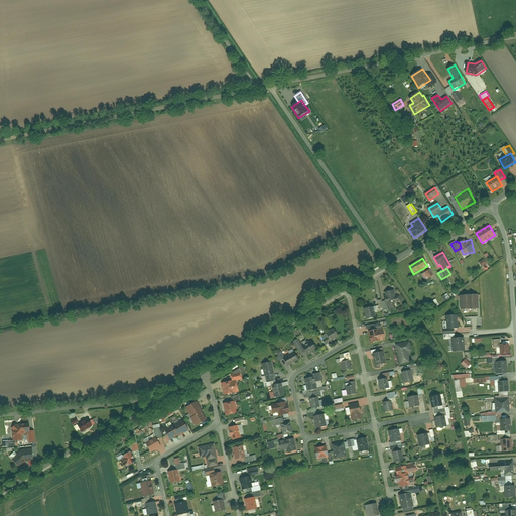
[(434,275),(430,269),(425,272),(429,278),(434,275)]
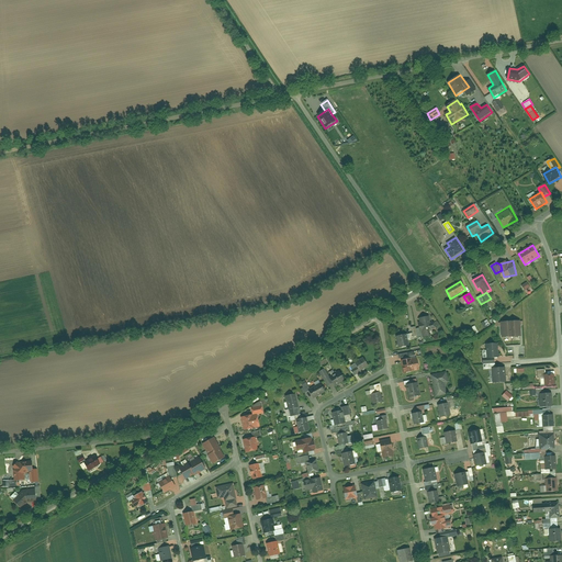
[(429,316),(418,318),(423,338),(434,336),(429,316)]
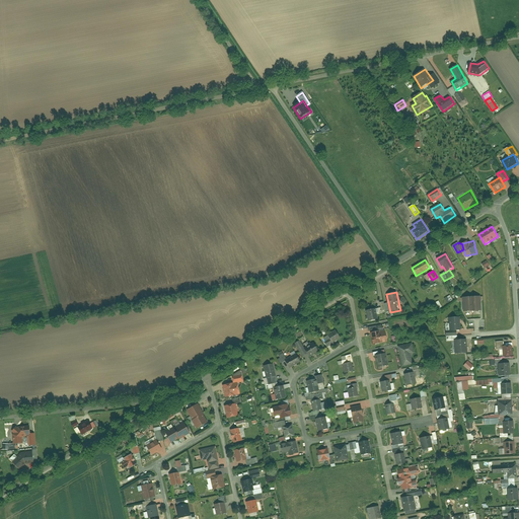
[(482,296),(463,298),(464,311),(483,310),(482,296)]
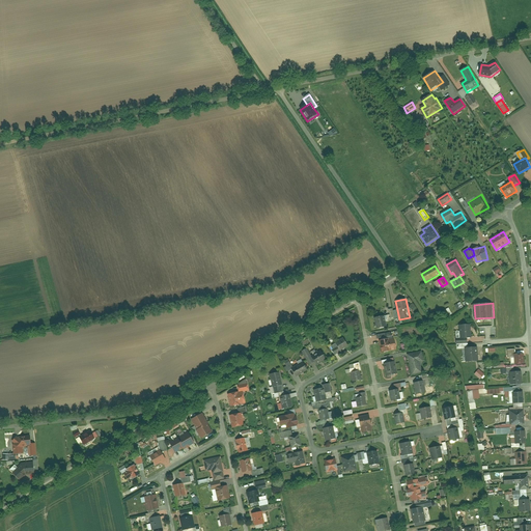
[(448,308),(443,311),(446,317),(451,314),(448,308)]
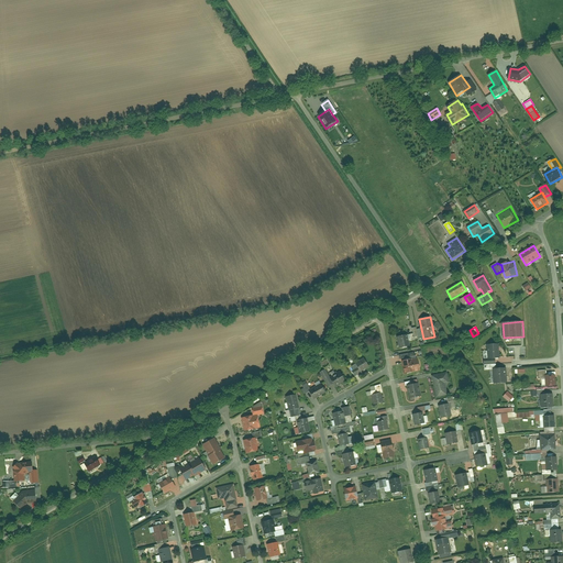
[(407,335),(397,338),(399,350),(410,348),(407,335)]
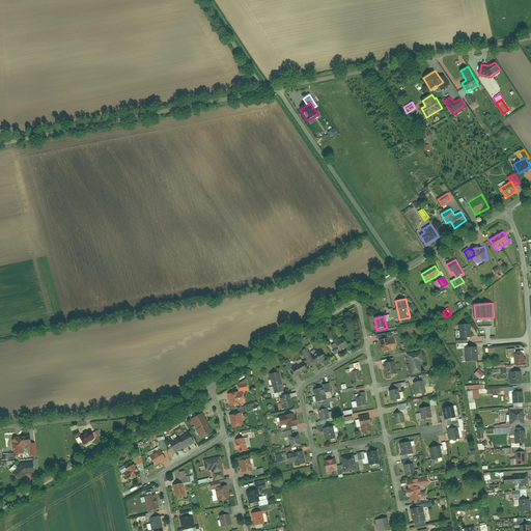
[(471,324),(459,325),(460,331),(460,337),(472,337),(471,324)]
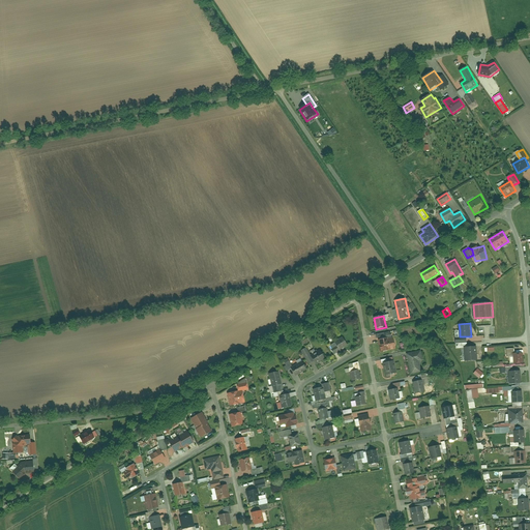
[(343,336),(328,345),(334,354),(348,346),(343,336)]
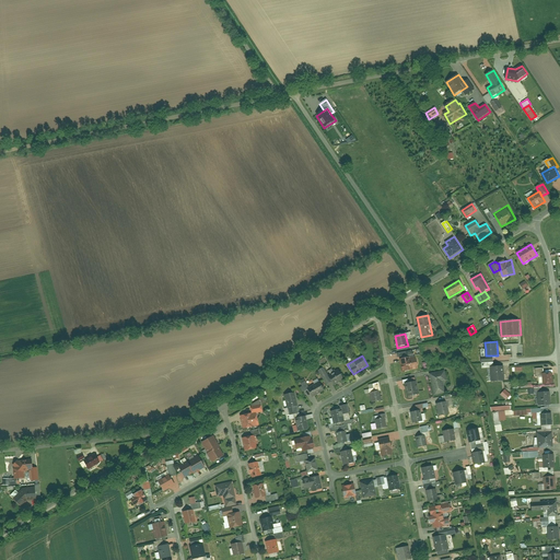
[(416,356),(400,359),(403,372),(419,369),(416,356)]
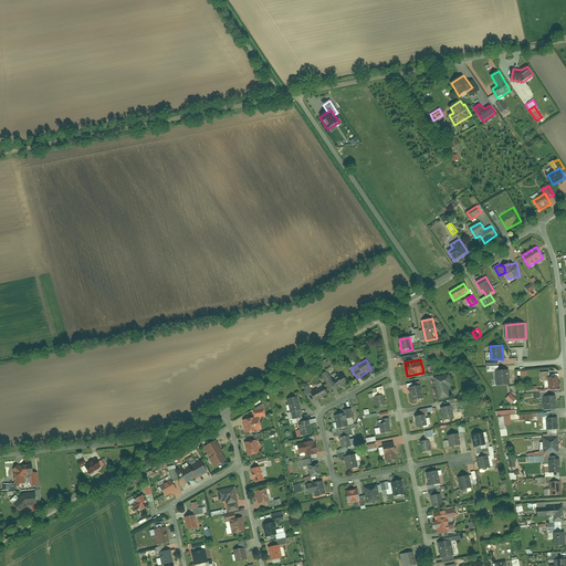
[(499,363),(488,363),(488,373),(492,371),(496,371),(496,370),(500,370),(499,363)]
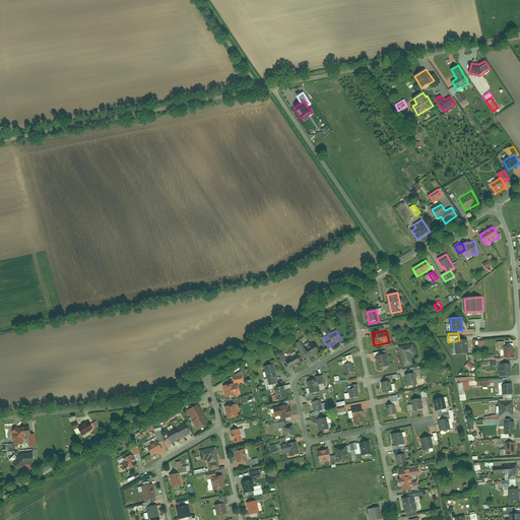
[(459,340),(456,340),(456,341),(457,353),(469,352),(468,339),(459,340)]
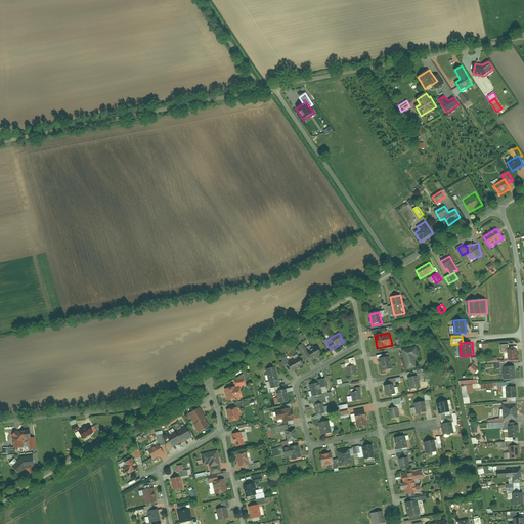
[(317,345),(308,351),(313,360),(322,354),(317,345)]
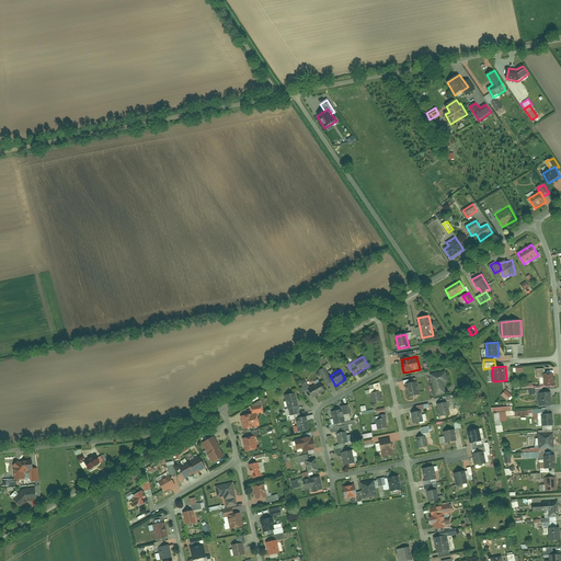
[(447,370),(431,374),(435,396),(447,393),(445,381),(449,381),(447,370)]
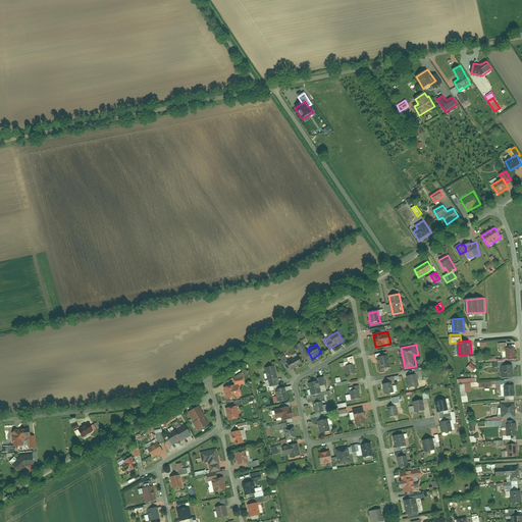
[(508,347),(506,347),(506,350),(507,358),(516,357),(516,347),(508,347)]
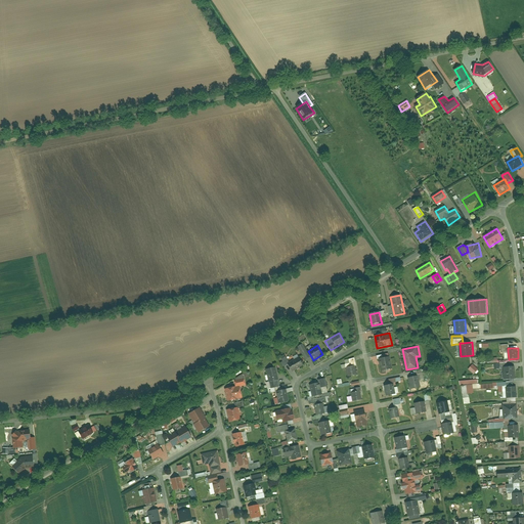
[(300,356),(288,362),(293,372),(304,364),(300,356)]
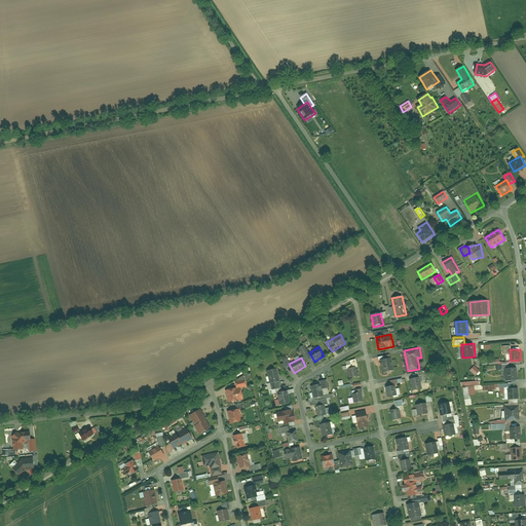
[(392,358),(381,360),(383,372),(395,370),(392,358)]
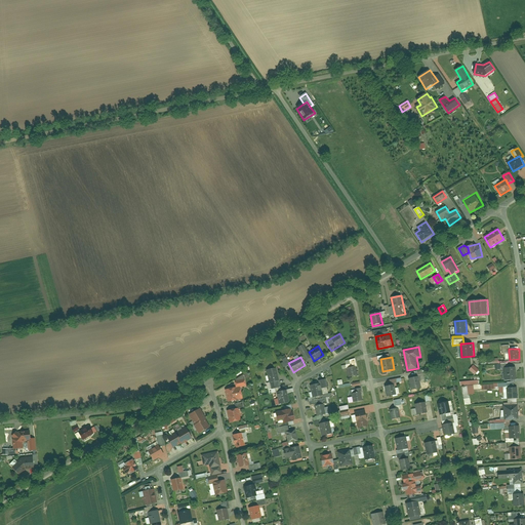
[(480,369),(474,365),(470,369),(475,374),(480,369)]
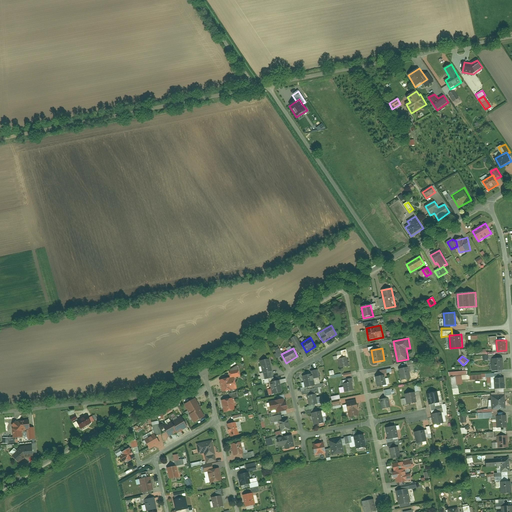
[(347,357),(338,359),(340,368),(349,366),(347,357)]
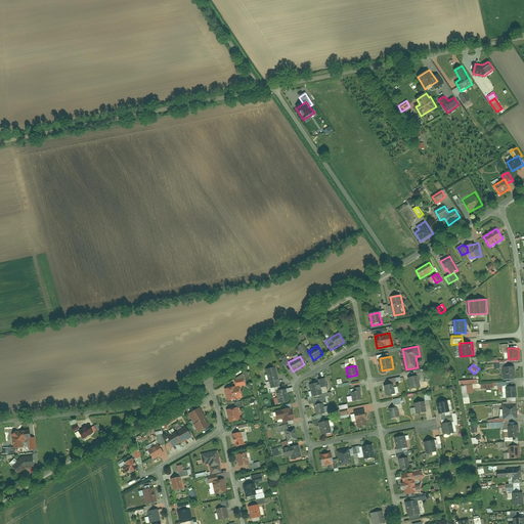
[(516,365),(504,366),(505,380),(516,379),(516,365)]
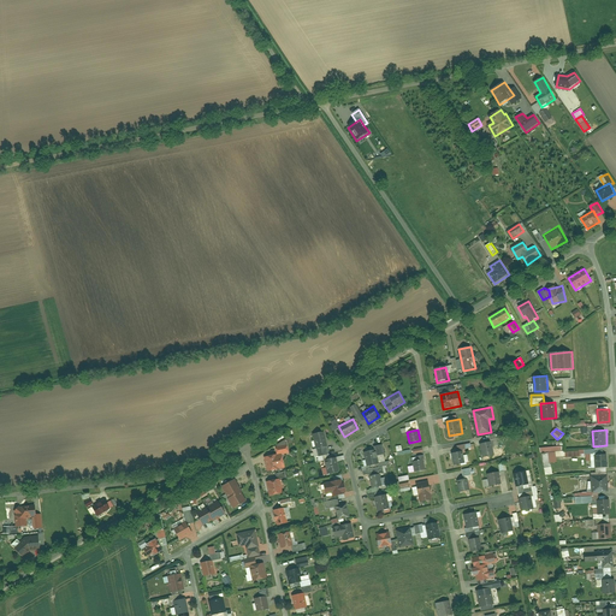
[(324,431),(313,433),(317,448),(327,445),(324,431)]
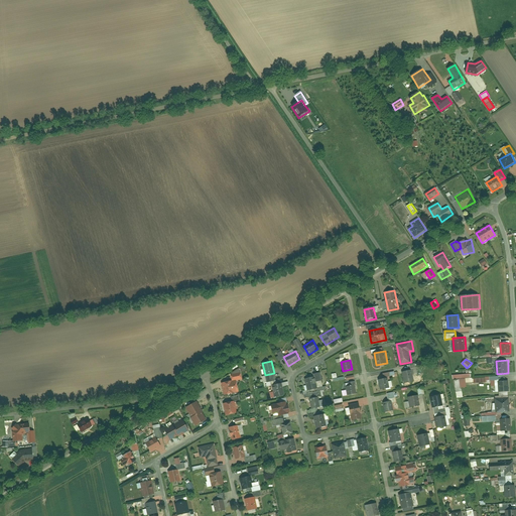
[(411,370),(402,372),(405,383),(414,380),(411,370)]
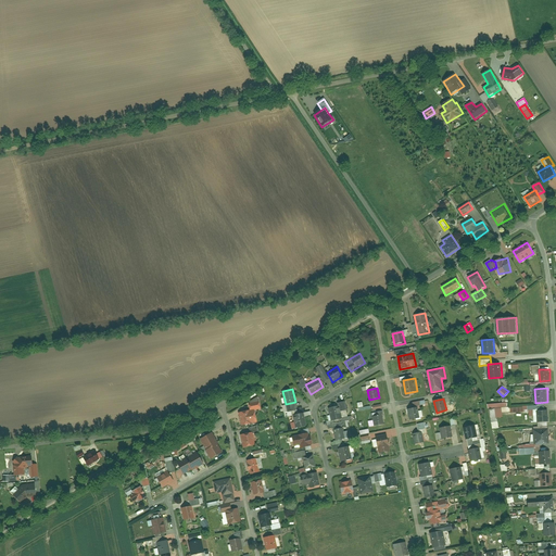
[(506,403),(489,404),(491,429),(498,428),(497,418),(502,418),(501,407),(507,407),(506,403)]
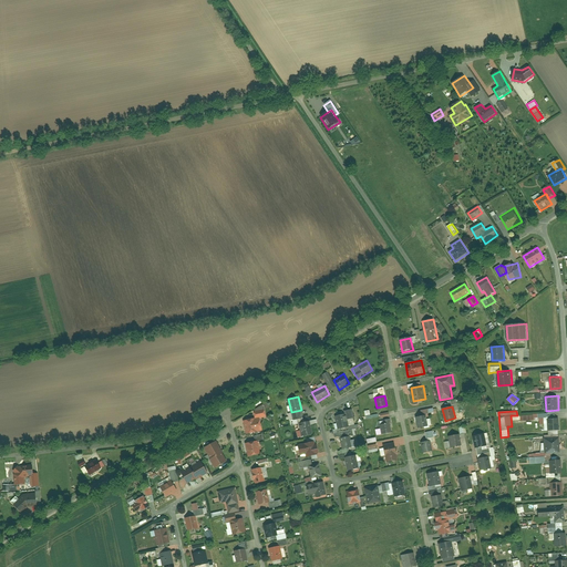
[(346,414),(336,416),(338,429),(349,426),(346,414)]
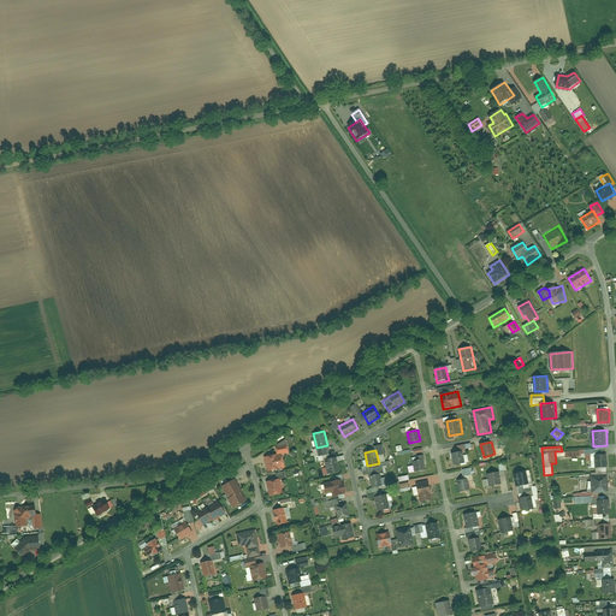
[(463,450),(452,452),(455,465),(466,462),(463,450)]
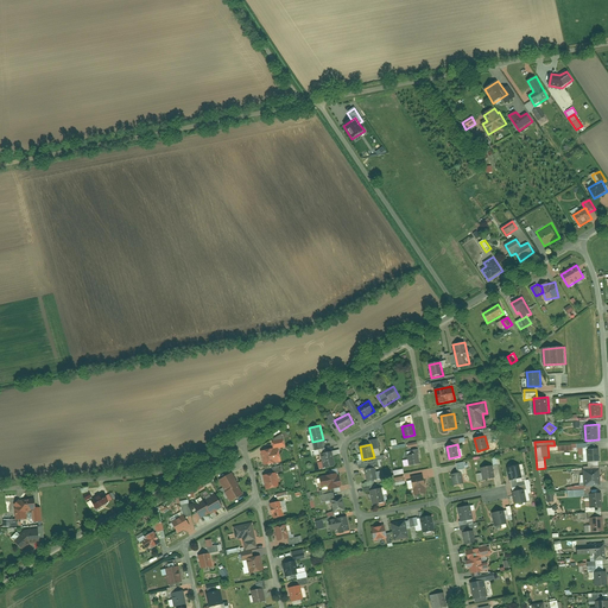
[(279,448),(261,451),(265,464),(282,461),(279,448)]
